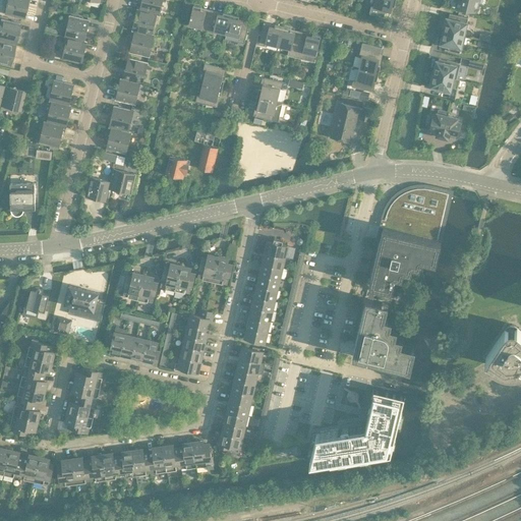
[(27,0),(7,0),(4,13),(23,18),(27,0)]
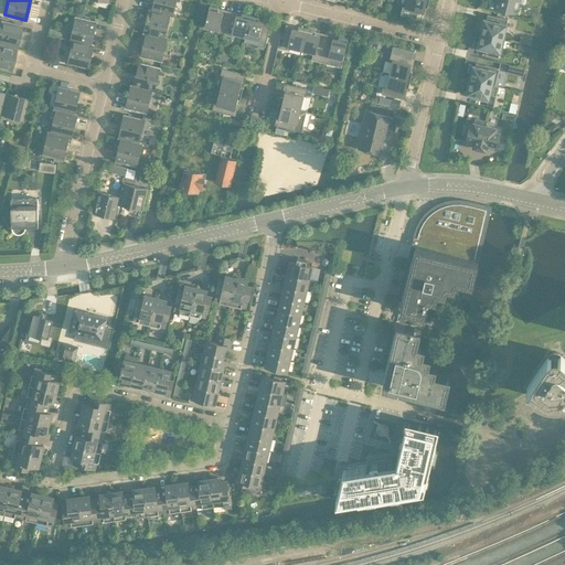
[(153,0),(151,10),(151,11),(170,16),(172,17),(176,0),(153,0)]
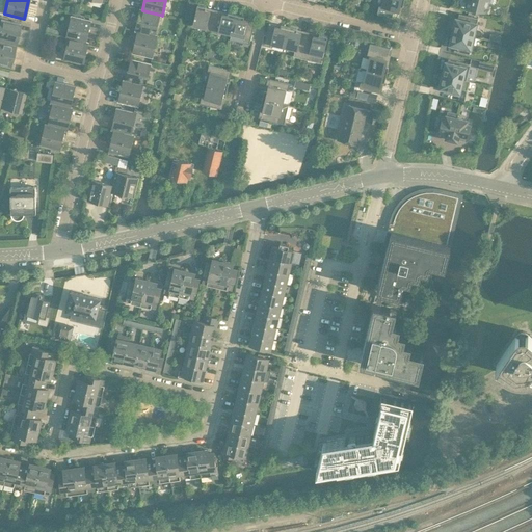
[(403,0),(382,0),(381,6),(378,6),(377,12),(399,18),(402,6),(403,0)]
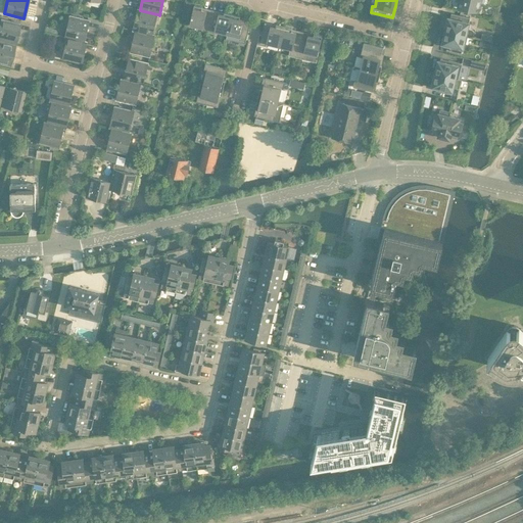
[(456,0),(459,1),(458,7),(478,12),(480,4),(481,4),(483,3),(484,2),(484,0),(456,0)]
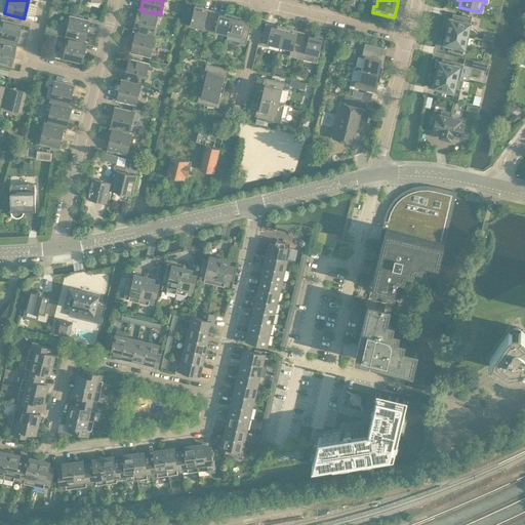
[(213,10),(203,7),(195,5),(190,25),(203,28),(202,31),(208,32),(213,10)]
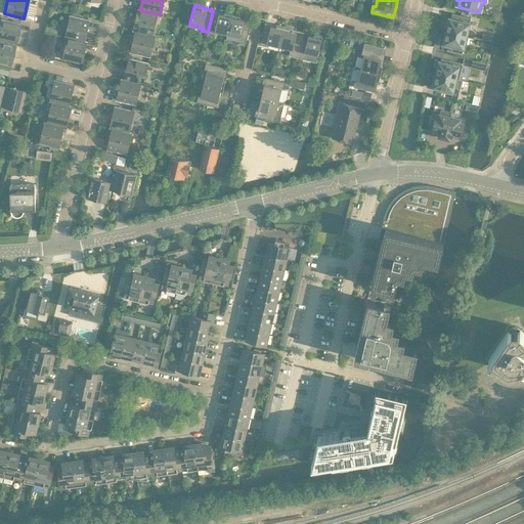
[(133,31),(135,31),(153,35),(158,14),(140,10),(140,9),(138,9),(133,31)]
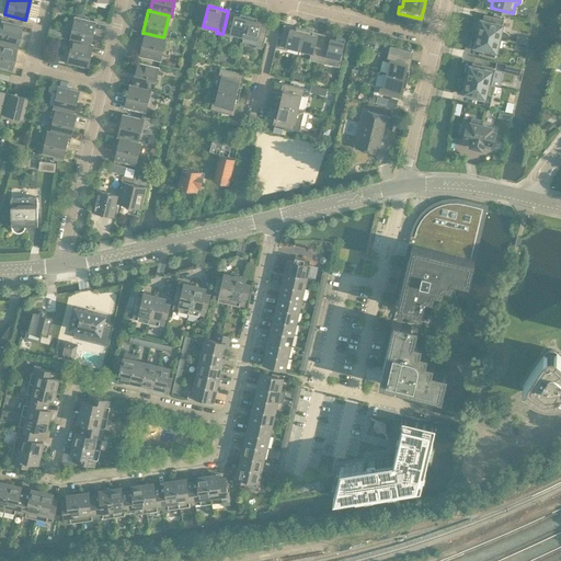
[(240,13),(228,11),(222,34),(229,36),(230,33),(243,36),(249,15),(240,13)]
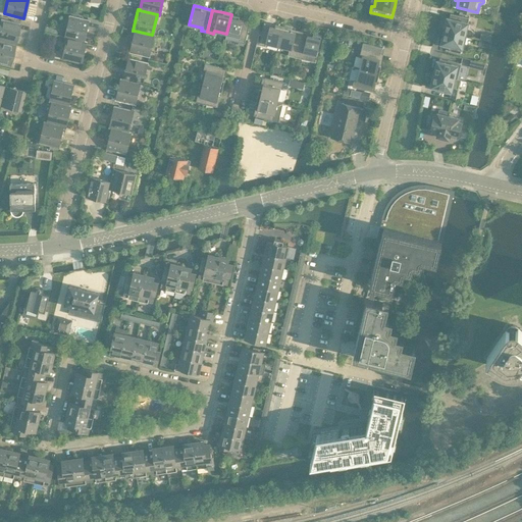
[(465,36),(469,17),(451,13),(449,18),(447,17),(444,31),(465,36)]
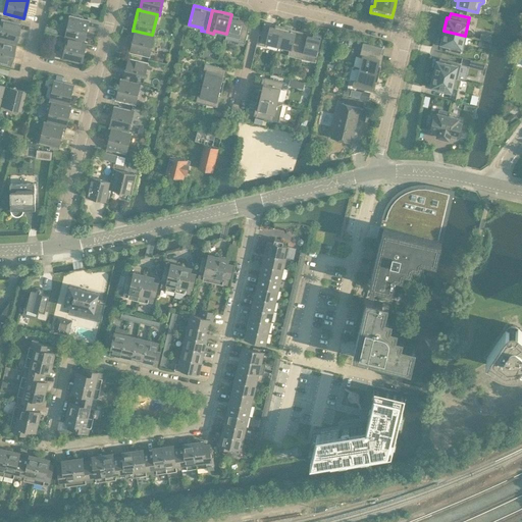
[(231,14),(226,34),(225,39),(239,42),(238,45),(244,46),(244,43),(245,44),(246,41),(251,19),(240,16),(231,14)]
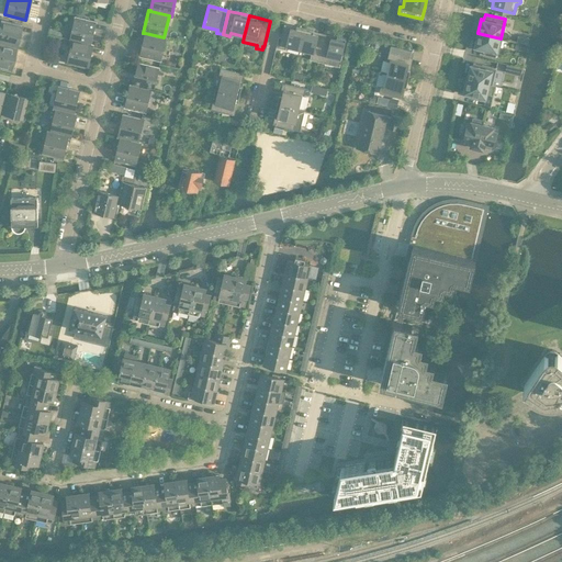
[(69,40),(72,41),(72,40),(91,45),(91,44),(97,22),(76,17),(69,40)]
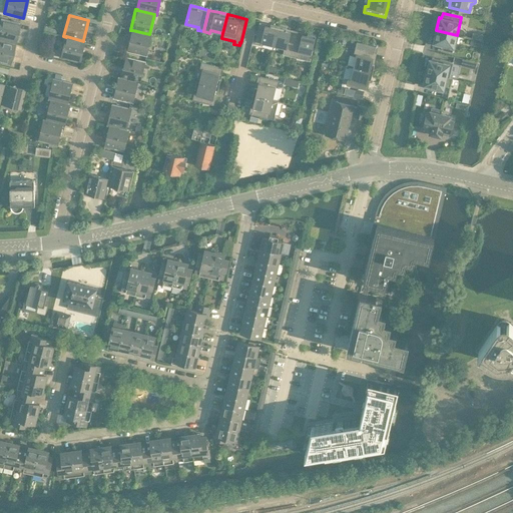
[(1,18),(0,20),(0,40),(15,44),(20,23),(1,18)]
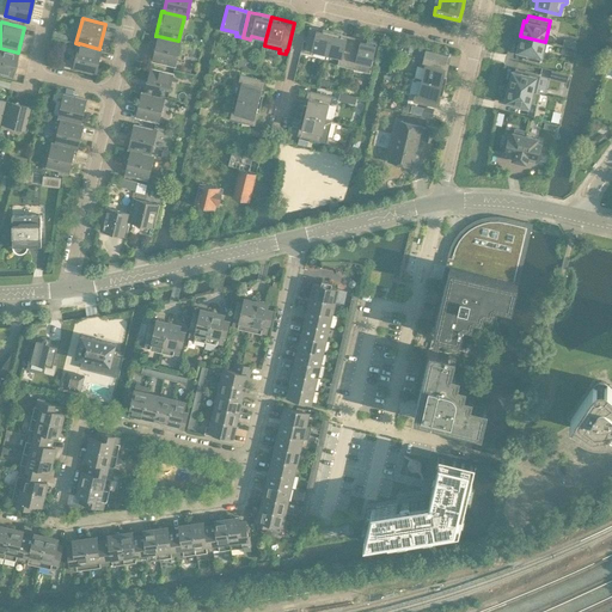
[(310,26),(308,29),(304,51),(311,54),(312,50),(326,54),(332,31),(323,29),(323,30),(310,26)]
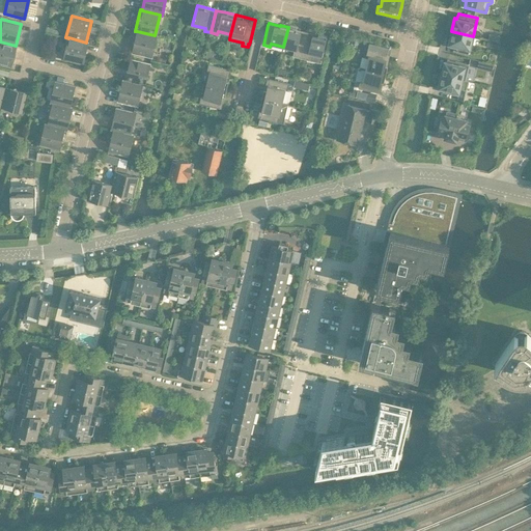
[(301,58),(307,34),(307,32),(296,29),(288,27),(283,47),(294,50),(292,56),(301,58)]
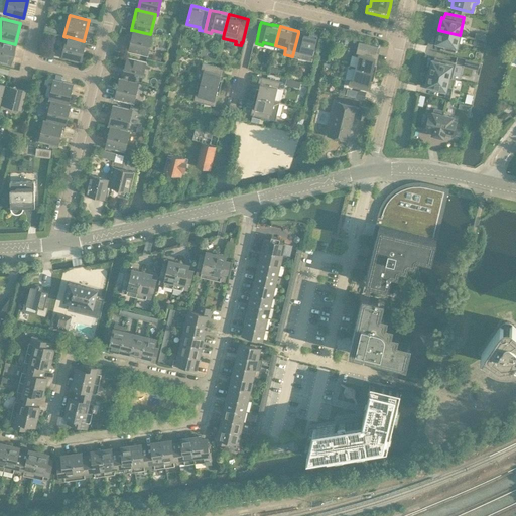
[(128,51),(147,55),(152,34),(150,34),(133,30),(128,51)]
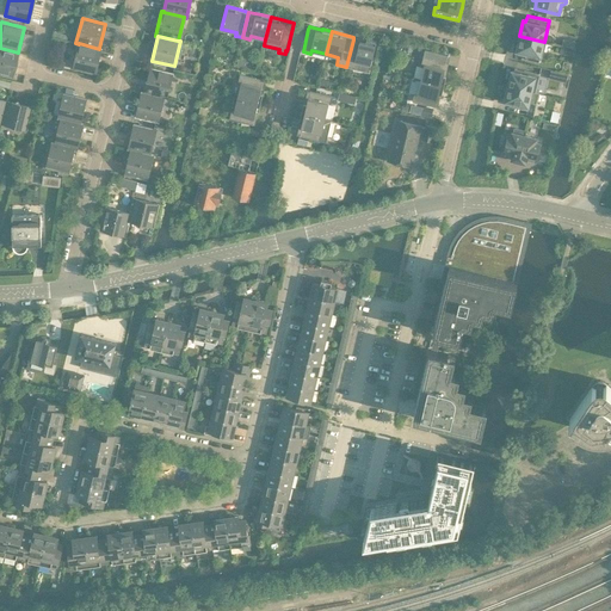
[(538,62),(544,42),(519,36),(516,51),(518,51),(518,55),(525,56),(525,60),(538,62)]
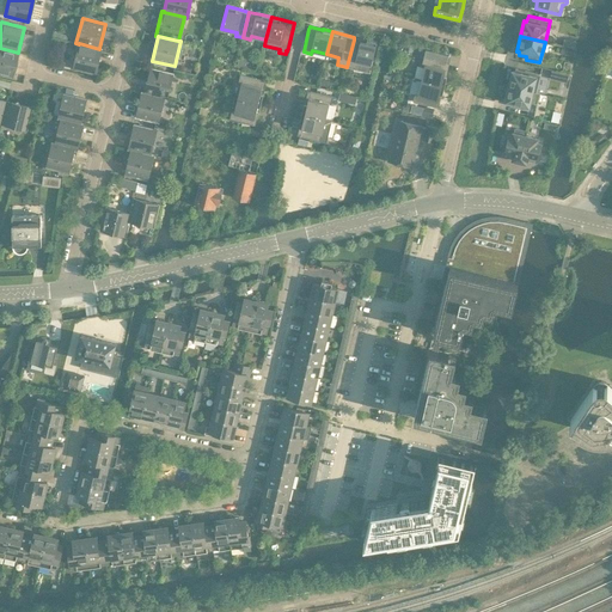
[(369,73),(377,42),(367,40),(367,41),(354,37),(354,40),(347,67),(369,73)]
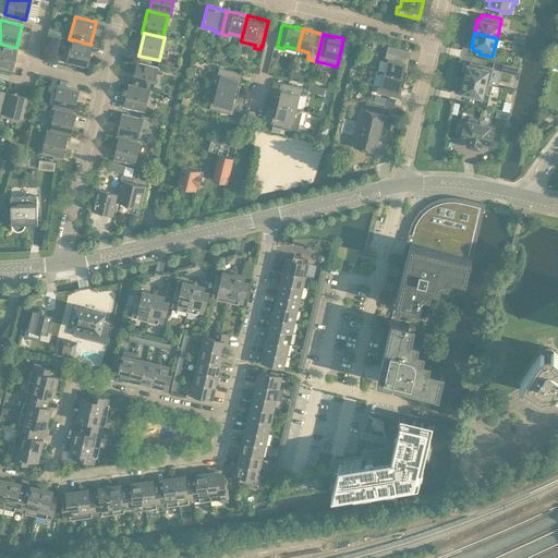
[(72,39),(72,40),(67,62),(87,68),(93,45),(91,44),(91,45),(72,39)]
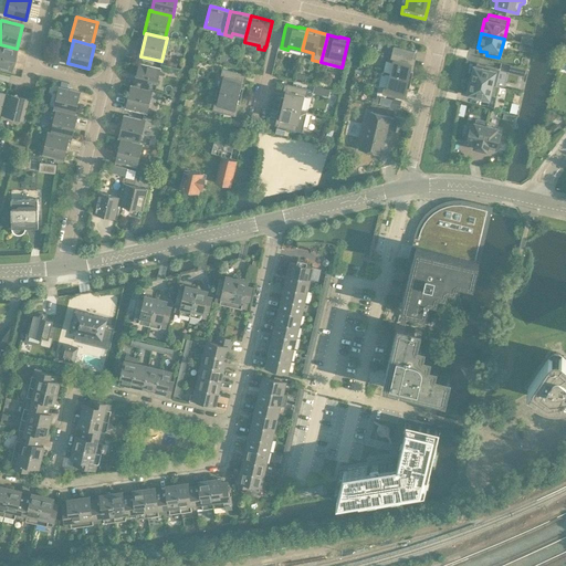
[(0,69),(11,71),(17,49),(0,44),(0,69)]
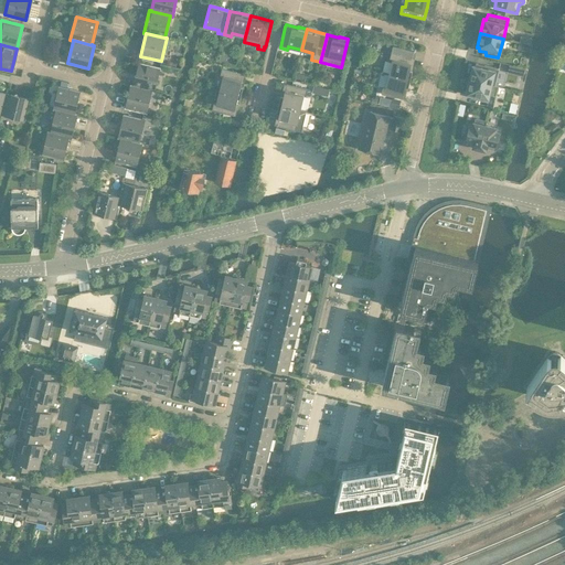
[(409,70),(414,51),(393,46),(390,60),(392,60),(388,74),(411,78),(413,71),(409,70)]
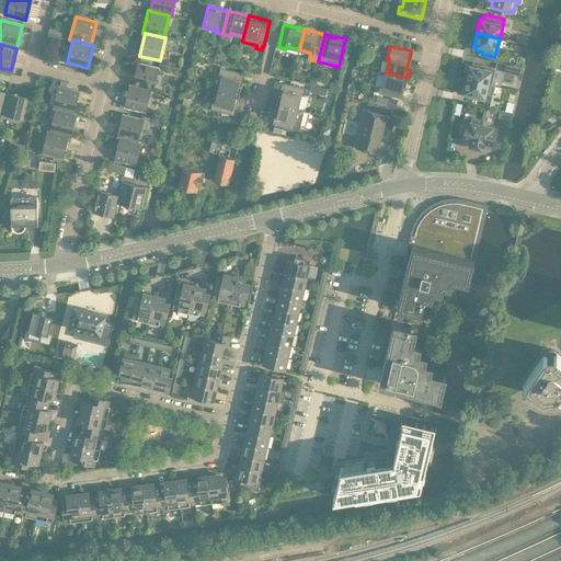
[(138,63),(133,84),(133,86),(151,90),(150,90),(153,91),(159,67),(138,63)]
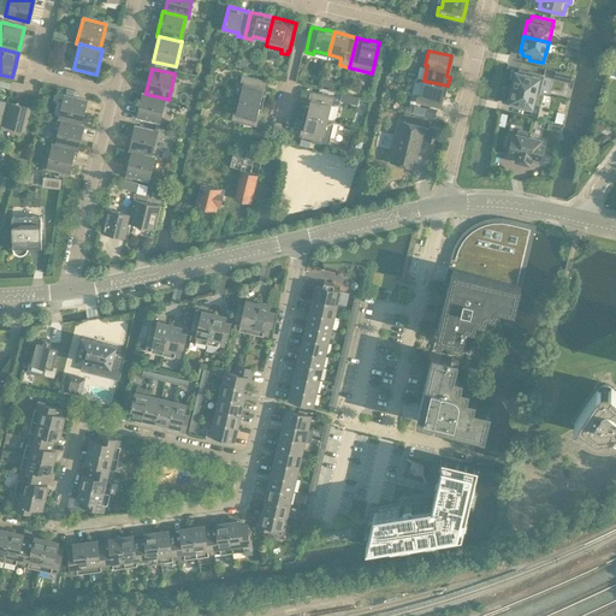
[(539,94),(544,75),(519,69),(517,72),(515,72),(511,87),(539,94)]
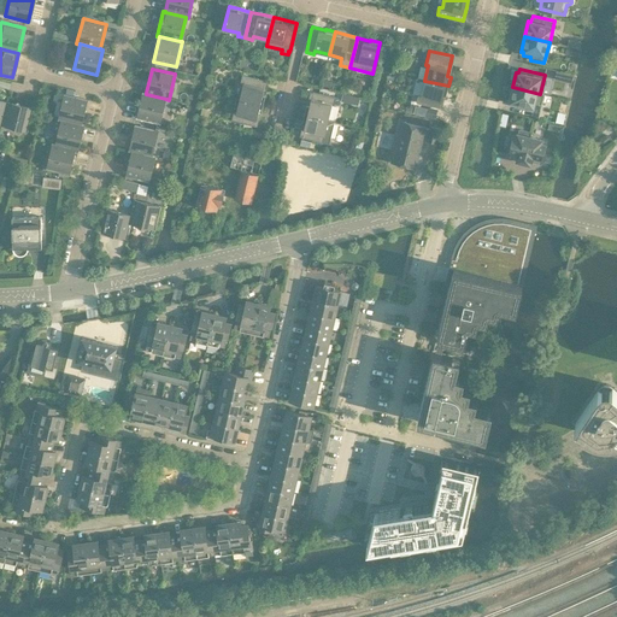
[(244,83),(240,98),(263,104),(265,94),(268,81),(242,75),(240,83),(244,83)]
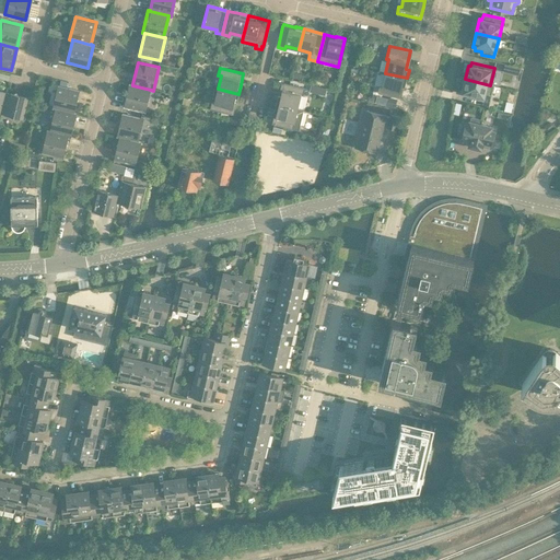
[(399,98),(401,86),(405,86),(407,78),(385,73),(382,86),(380,86),(377,93),(399,98)]
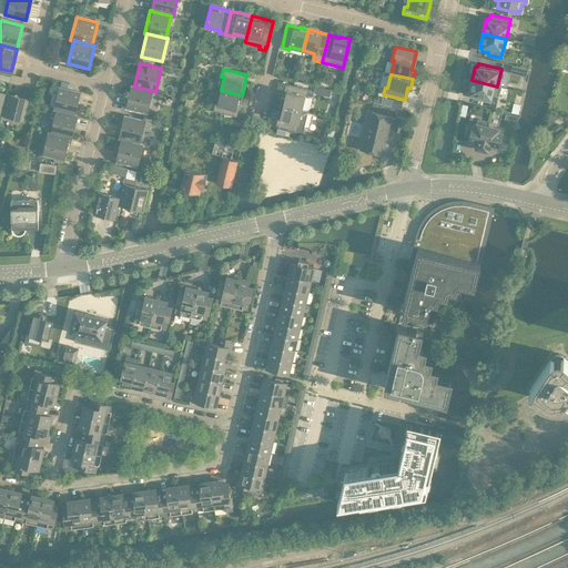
[(500,87),(497,87),(472,80),(468,94),(475,95),(474,99),(489,102),(492,95),(498,97),(500,87)]
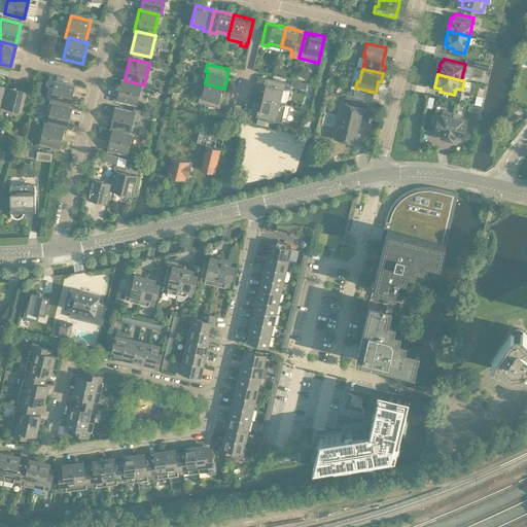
[(287,83),(267,78),(266,78),(262,90),(261,90),(259,97),(280,102),(283,90),(285,90),(287,83)]
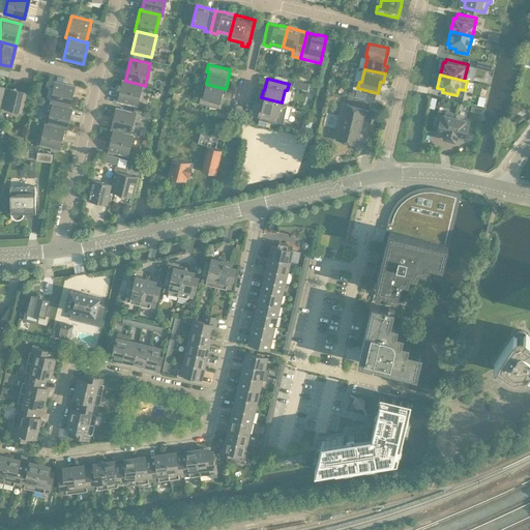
[(118,101),(138,106),(142,85),(143,85),(125,81),(125,80),(123,80),(118,101)]
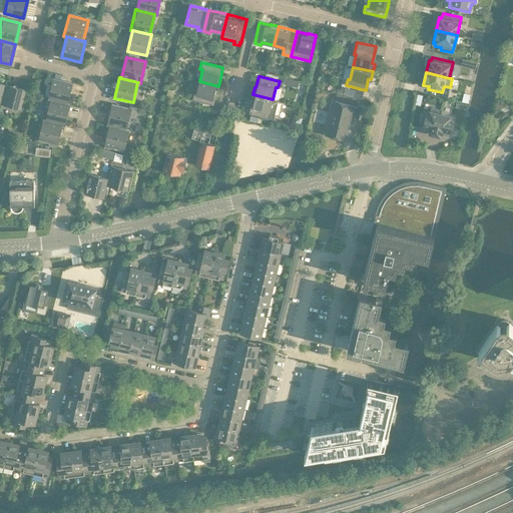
[(48,99),(51,100),(51,99),(67,103),(68,103),(72,83),(53,78),(48,99)]
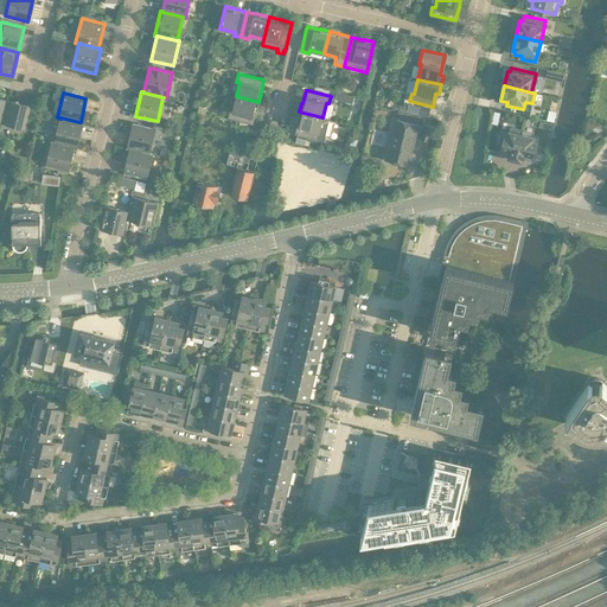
[(338,93),(336,98),(350,102),(351,95),(338,93)]
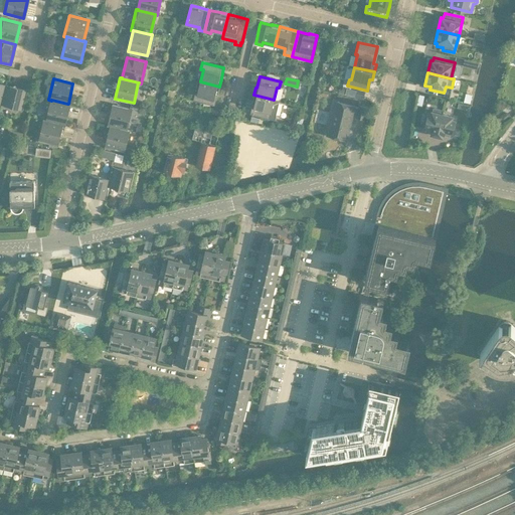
[(219,87),(200,81),(197,95),(195,94),(193,101),(214,106),(217,95),(219,87)]
